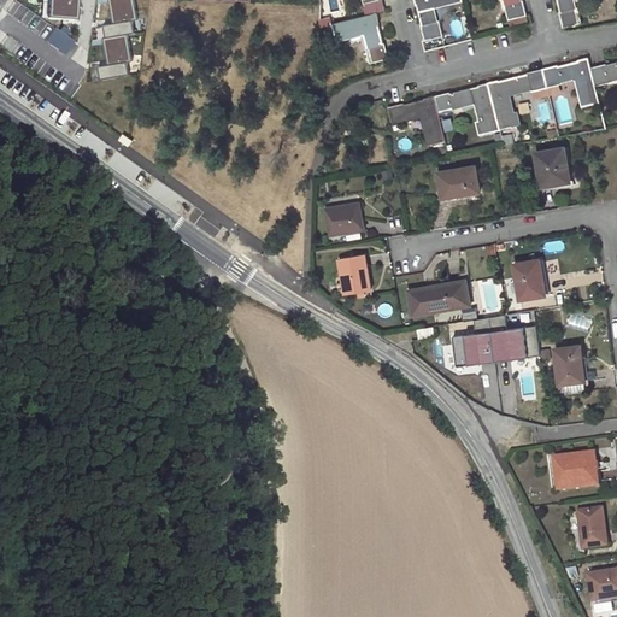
[(417,0),(424,25),(423,25),(425,40),(445,35),(441,21),(439,22),(434,7),(462,0),(417,0)]
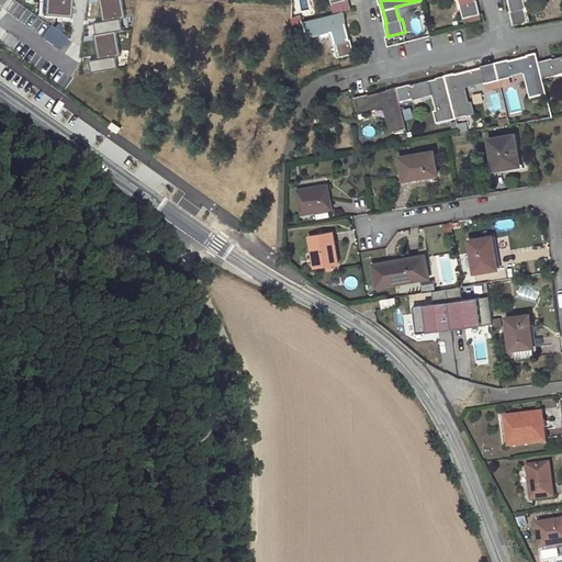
[(461,0),(463,3),(460,3),(463,18),(464,18),(465,22),(481,18),(480,14),(481,13),(478,0),(461,0)]
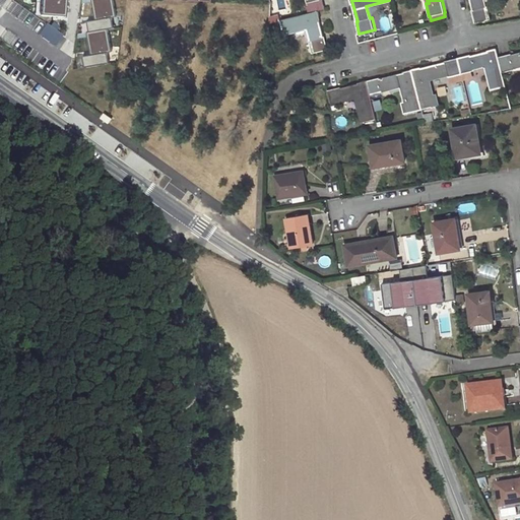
[(470,0),(473,10),(472,11),(475,23),(491,19),(488,7),(485,7),(484,2),(493,0),(470,0)]
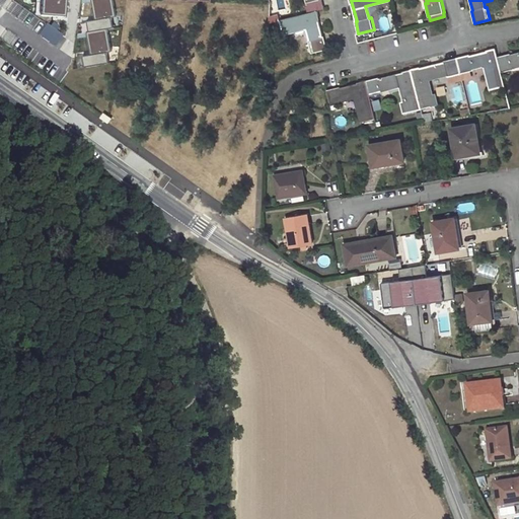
[(318,10),(280,19),(284,33),(308,27),(311,40),(309,40),(312,52),(327,49),(324,36),(323,36),(318,15),(319,15),(318,10)]
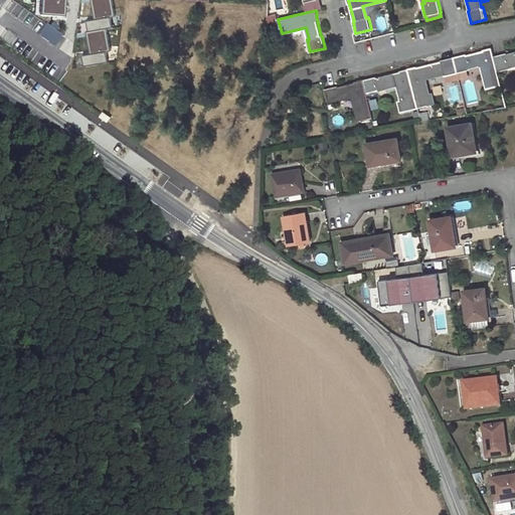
[(500,86),(497,71),(493,56),(491,47),(487,48),(487,50),(467,54),(467,53),(454,57),(457,72),(470,69),(469,66),(481,64),(487,89),(500,86)]
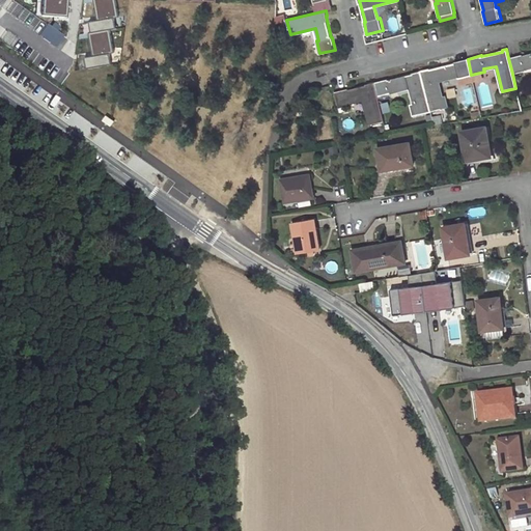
[(530,53),(523,55),(523,54),(508,58),(512,74),(526,71),(525,68),(530,66),(530,53)]
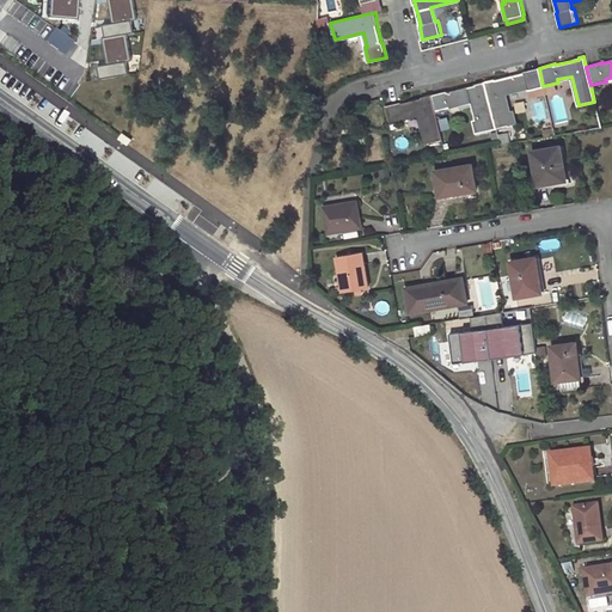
[(539,68),(524,72),(524,73),(491,80),(485,81),(496,127),(516,122),(514,111),(510,112),(506,92),(527,87),(527,90),(543,86),(539,68)]
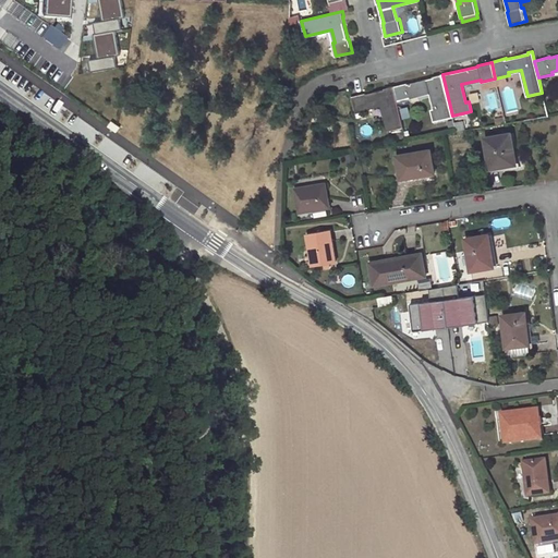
[(408,83),(393,86),(398,102),(412,99),(411,97),(431,93),(435,110),(433,110),(435,121),(452,116),(443,74),(437,75),(437,76),(408,83)]
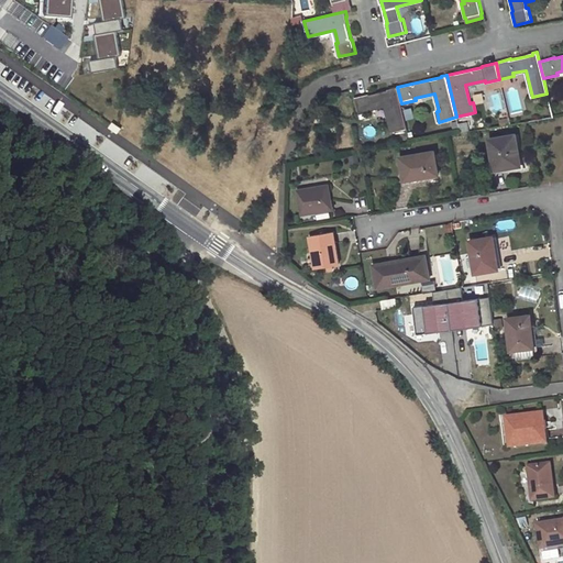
[(368,94),(355,97),(359,114),(373,110),(373,108),(385,106),(392,132),(407,128),(401,103),(397,87),(392,88),(392,89),(370,95),(368,94)]
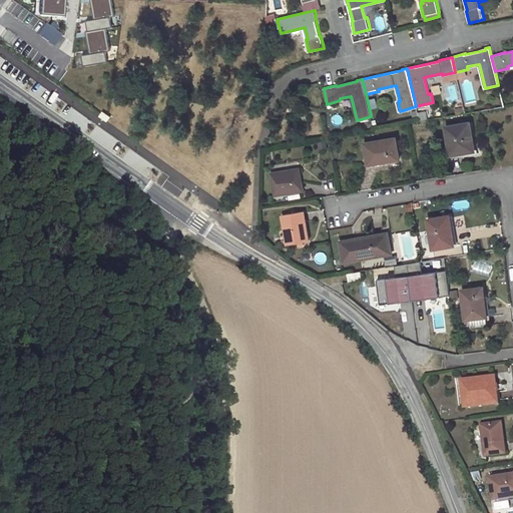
[(470,122),(446,126),(451,155),(475,151),(470,122)]
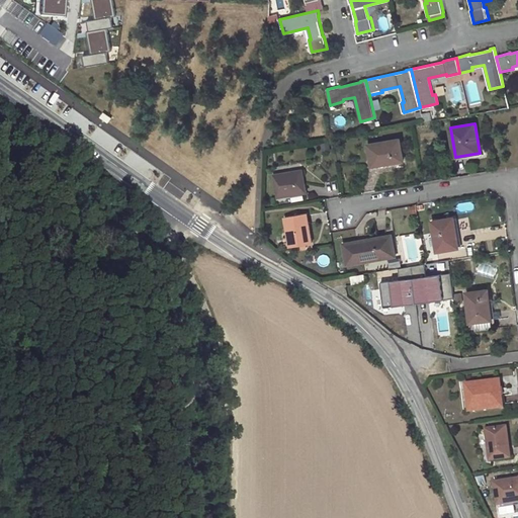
[(400,139),(368,145),(372,166),(403,161),(400,139)]
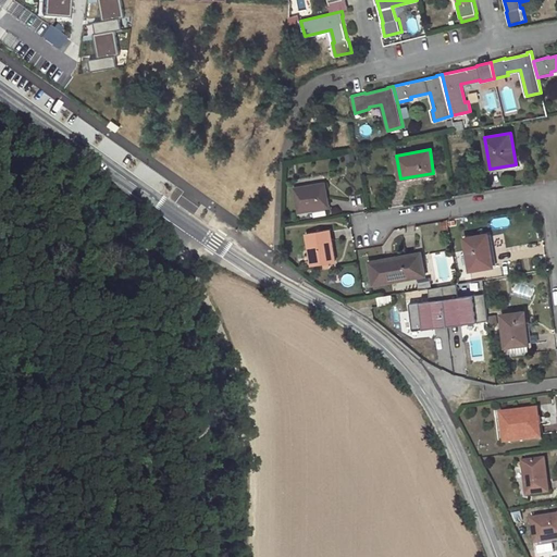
[(325,183),(295,188),(298,212),(330,207),(325,183)]
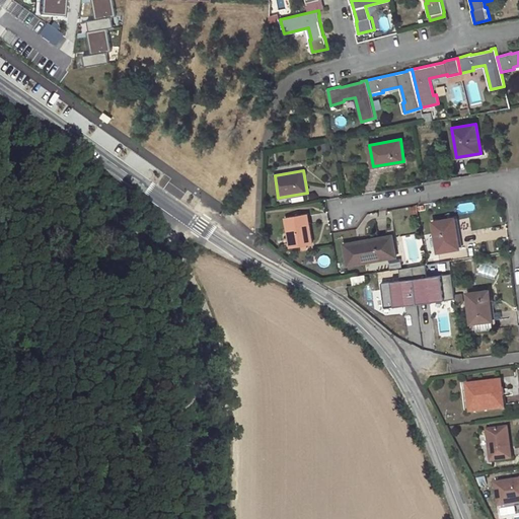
[(307,214),(286,217),(291,247),(312,243),(307,214)]
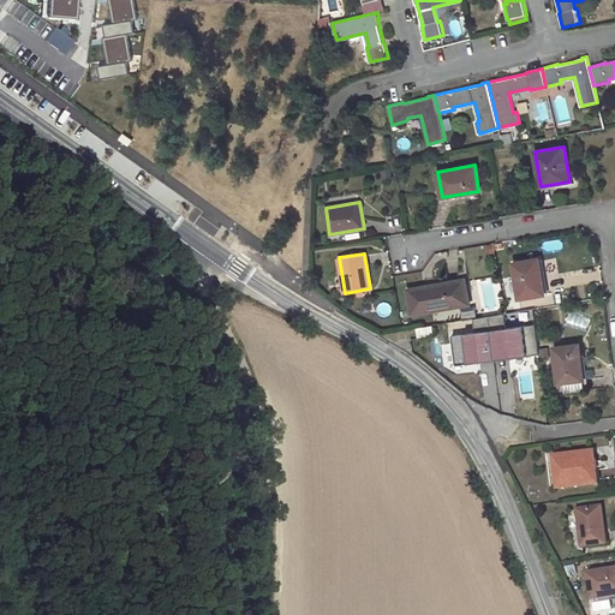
[(538,258),(513,262),(519,298),(545,293),(538,258)]
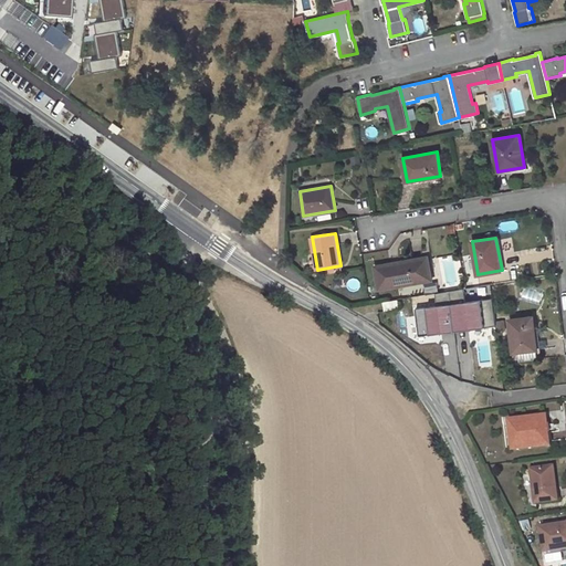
[(376,265),(380,289),(432,280),(429,257),(376,265)]
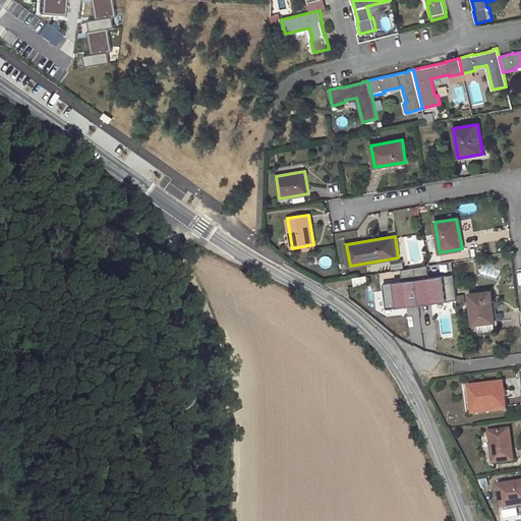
[(365,275),(353,277),(355,284),(366,283),(365,275)]
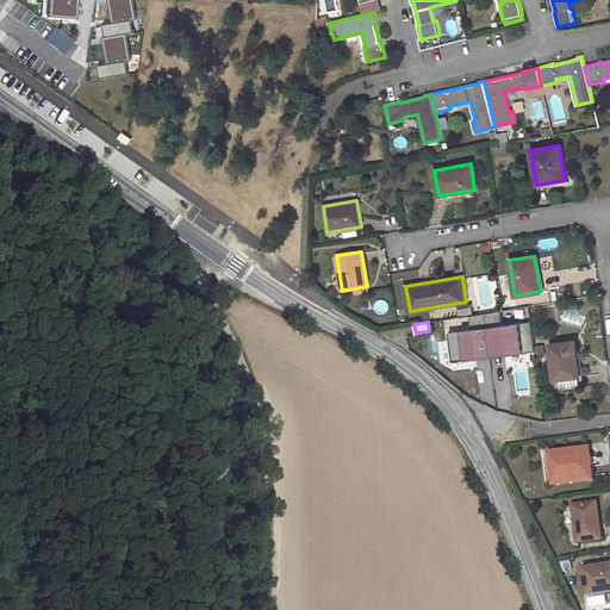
[(574,340),(549,343),(555,390),(582,386),(574,340)]
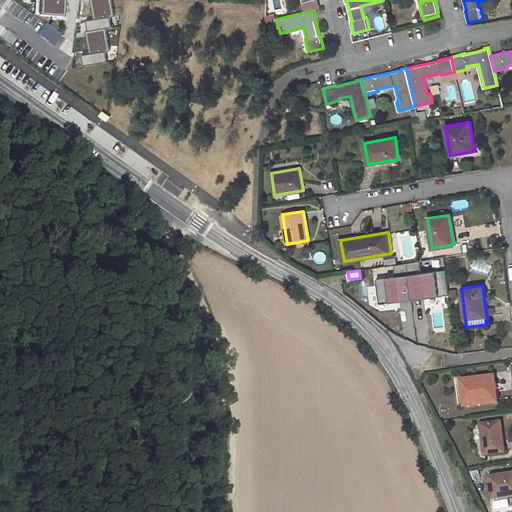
[(456,289),(448,290),(450,302),(455,301),(457,298),(456,289)]
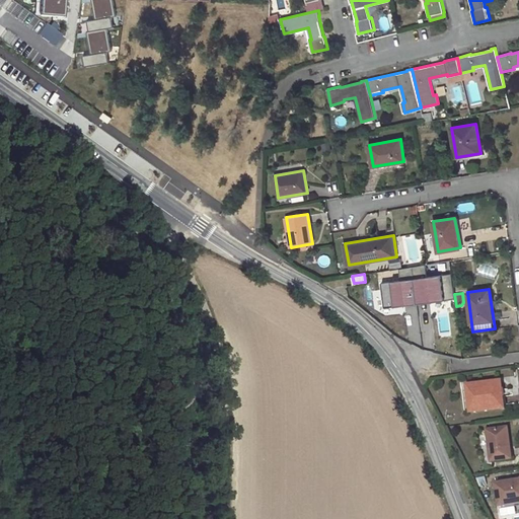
[(501,380),(466,383),(469,412),(505,408),(501,380)]
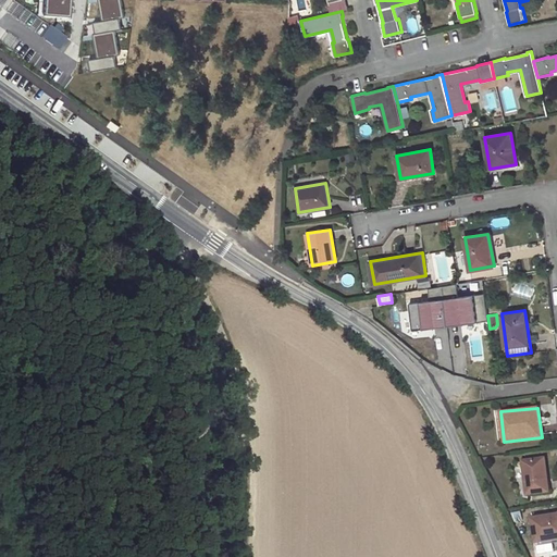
[(545,458),(522,460),(527,494),(549,491),(545,458)]
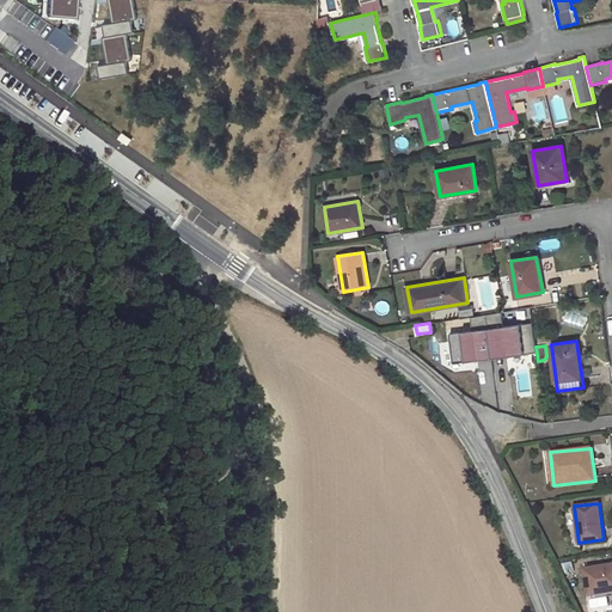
[(611,564),(585,569),(588,595),(611,591),(611,564)]
